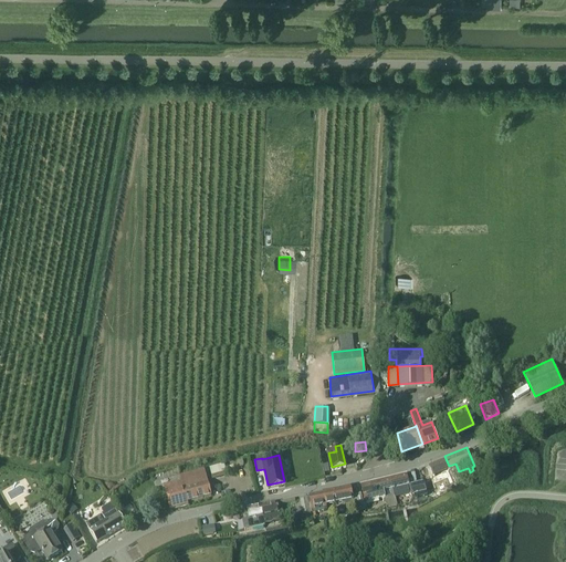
[(444,468),(449,466),(444,456),(429,461),(436,479),(447,474),(444,468)]
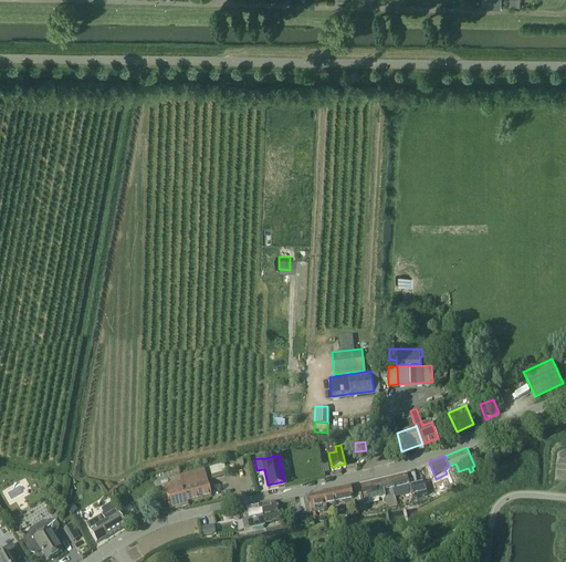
[(226,470),(223,461),(217,464),(209,466),(211,474),(226,470)]
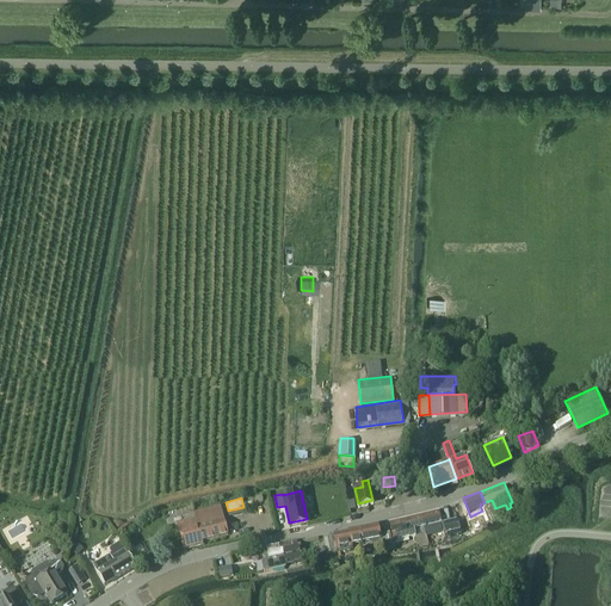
[(227,531),(220,504),(193,511),(196,517),(177,521),(183,545),(203,540),(202,538),(227,531)]
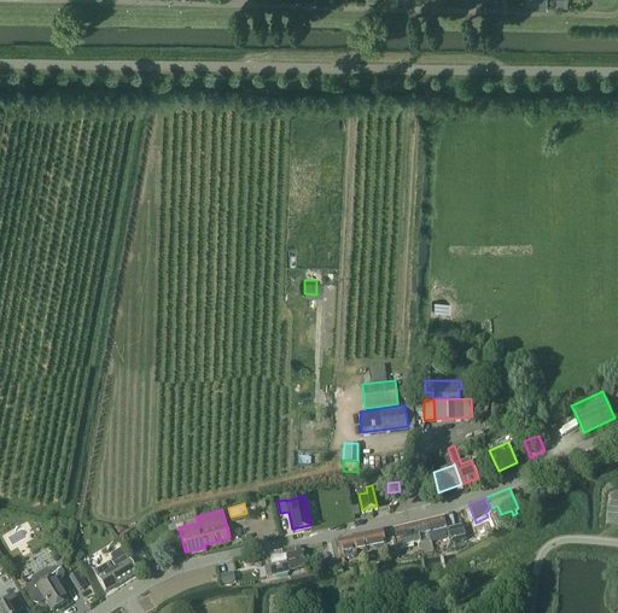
[(466,537),(466,536),(462,523),(449,525),(448,520),(445,520),(443,513),(426,517),(431,536),(439,533),(441,537),(448,535),(450,541),(466,537)]
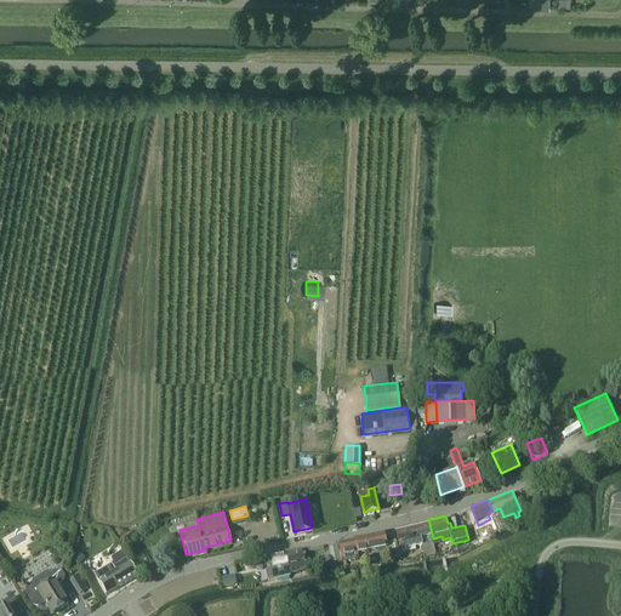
[(436,551),(434,548),(432,539),(433,539),(428,519),(396,528),(399,545),(397,545),(396,540),(388,541),(392,557),(400,555),(398,547),(419,542),(426,553),(436,551)]
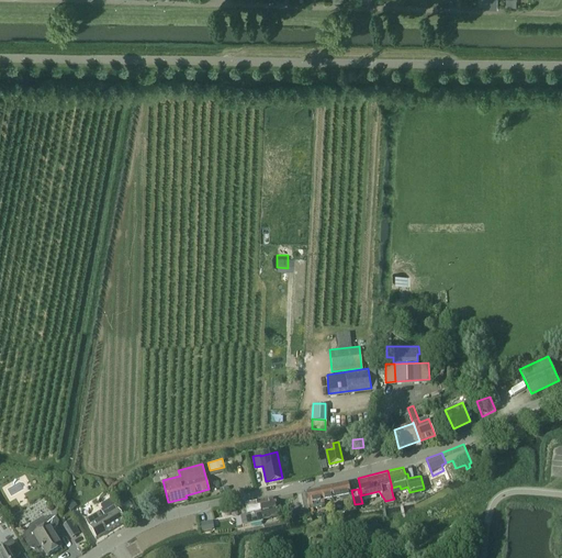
[(53,481),(64,483),(65,476),(54,473),(53,481)]
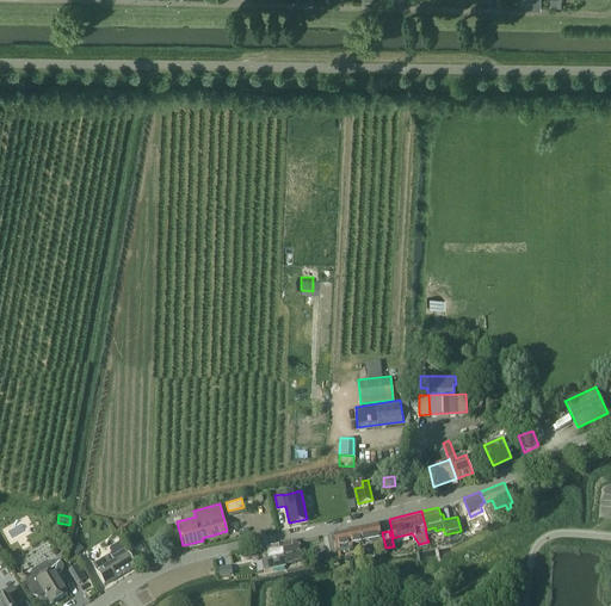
[(470,525),(466,515),(464,517),(458,519),(462,529),(470,525)]
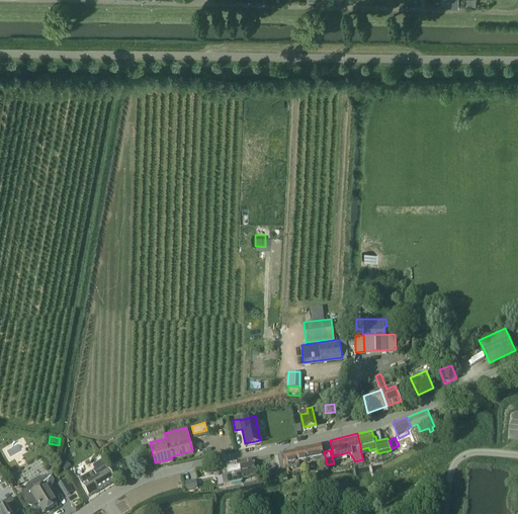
[(285,465),(285,467),(286,469),(288,468),(288,465),(297,463),(297,459),(323,454),(320,442),(294,447),(295,449),(282,452),(285,465)]
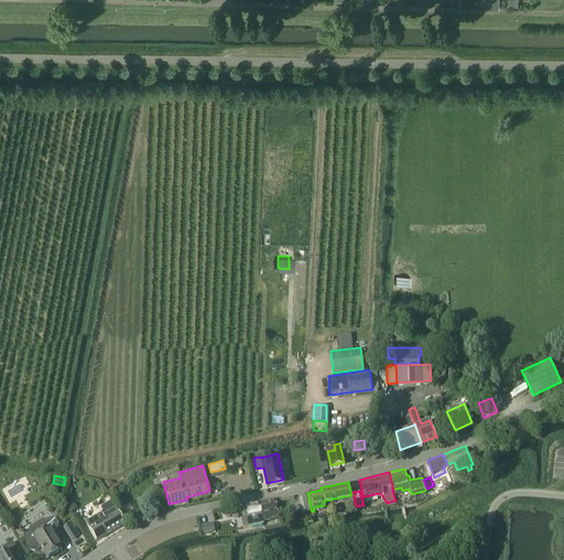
[(299,512),(299,513),(300,517),(311,516),(308,509),(305,493),(299,494),(302,510),(299,512)]
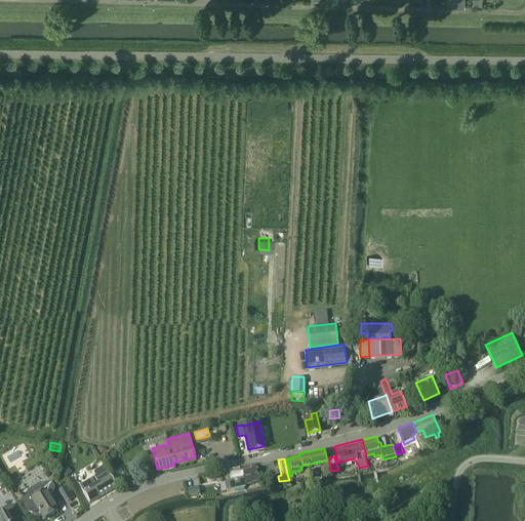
[(259,480),(256,462),(242,465),(245,482),(259,480)]
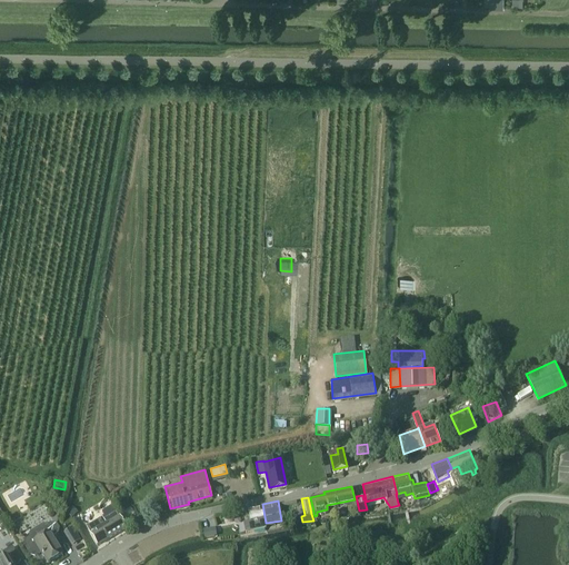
[(102,506),(106,514),(113,509),(109,503),(102,506)]
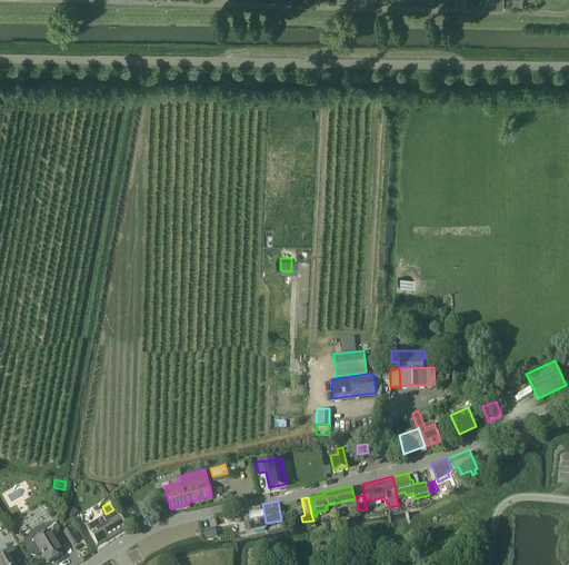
[(243,519),(245,529),(246,529),(266,526),(266,523),(262,504),(246,507),(248,518),(243,519)]
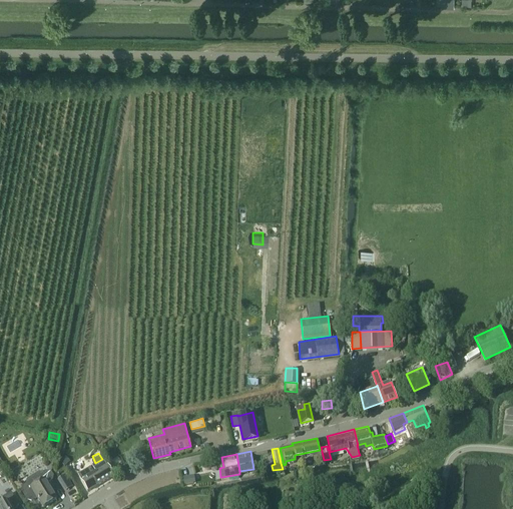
[(87,489),(114,473),(107,463),(106,464),(104,459),(93,466),(92,463),(90,465),(77,472),(81,479),(87,489)]
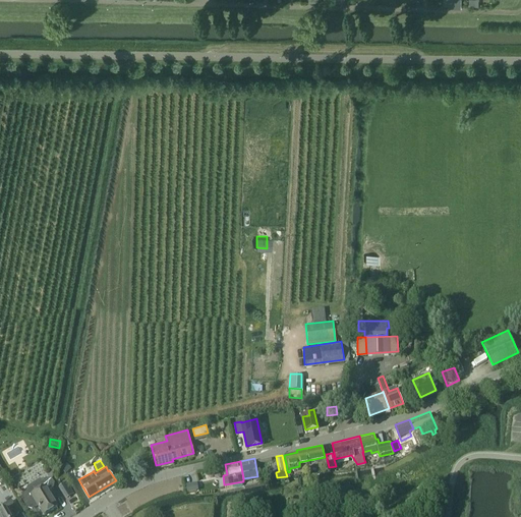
[(23,492),(22,496),(29,505),(32,506),(38,502),(44,512),(57,505),(47,487),(52,484),(53,481),(51,477),(48,477),(45,479),(40,478),(27,485),(26,491),(23,492)]
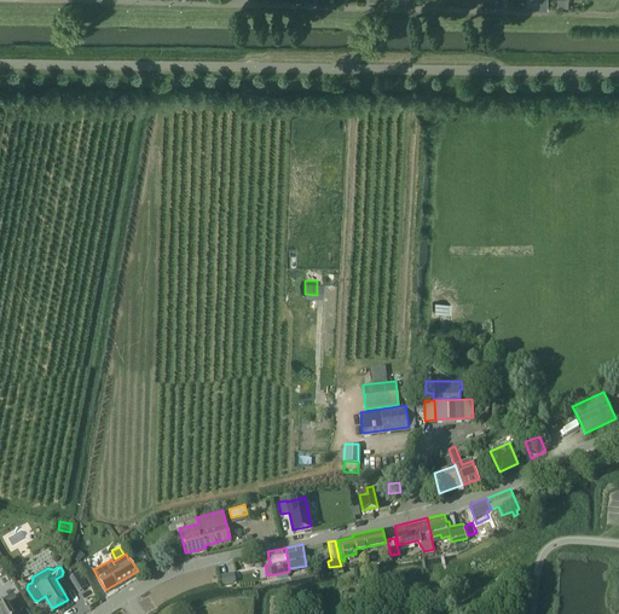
[(221,572),(221,579),(223,581),(235,580),(233,571),(221,572)]
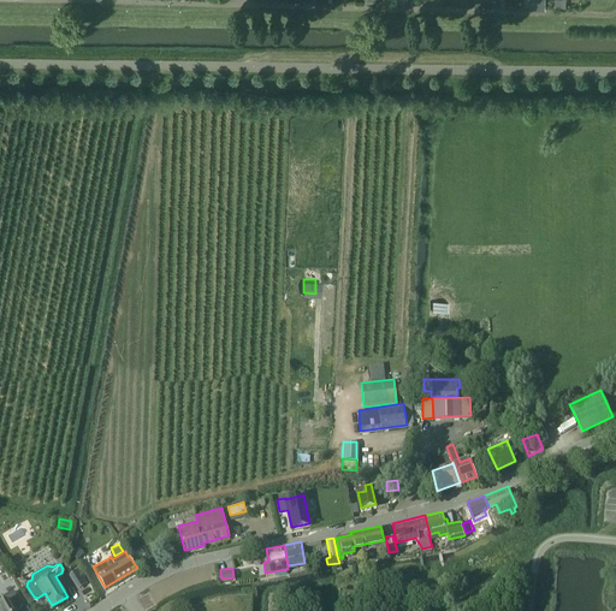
[(5,601),(0,604),(0,610),(17,610),(16,607),(22,603),(13,588),(1,595),(5,601)]
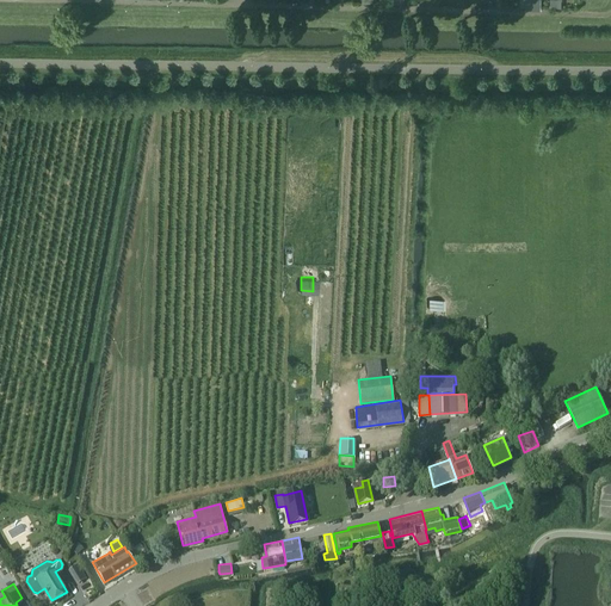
All buildings are outlined.
